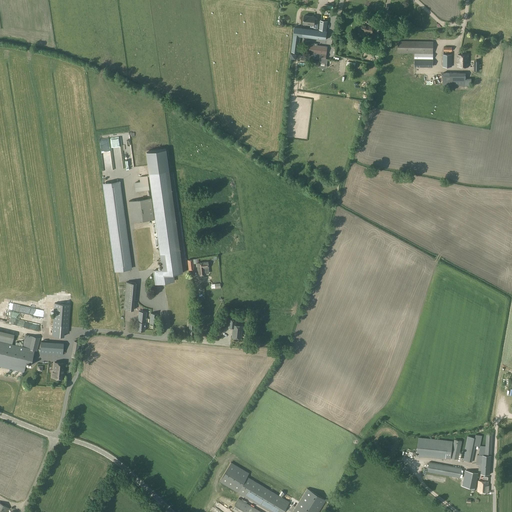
[(304,15),(303,24),(311,24),(310,27),(314,27),(314,28),(317,28),(318,24),(314,24),(315,16),(304,15)]
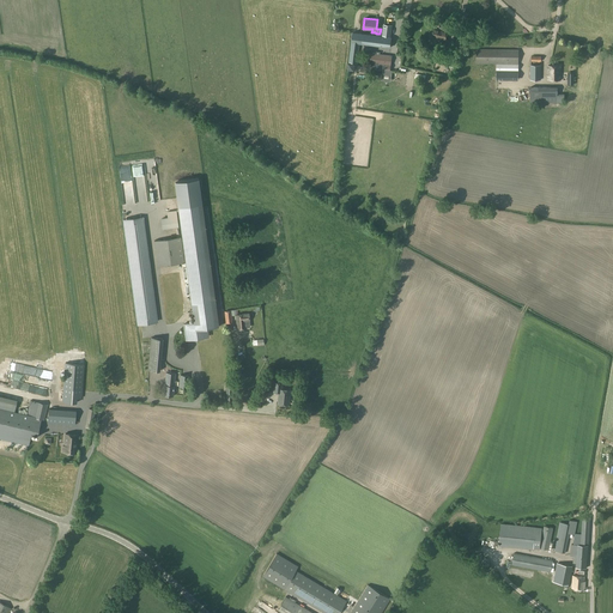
[(434,28),(432,37),(434,37),(434,40),(432,43),(442,46),(442,41),(443,40),(445,41),(448,31),(444,30),(444,29),(445,29),(445,25),(439,24),(439,25),(438,26),(438,28),(439,28),(439,29),(434,28)]
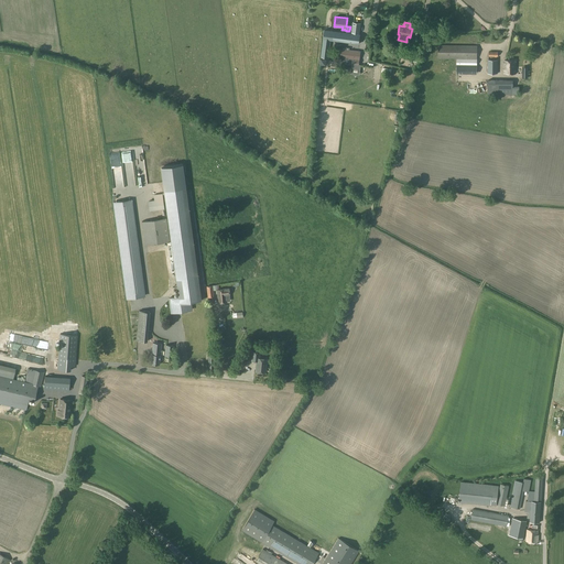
[(420,50),(425,34),(426,35),(427,30),(422,28),(421,33),(416,43),(418,43),(415,47),(420,50)]
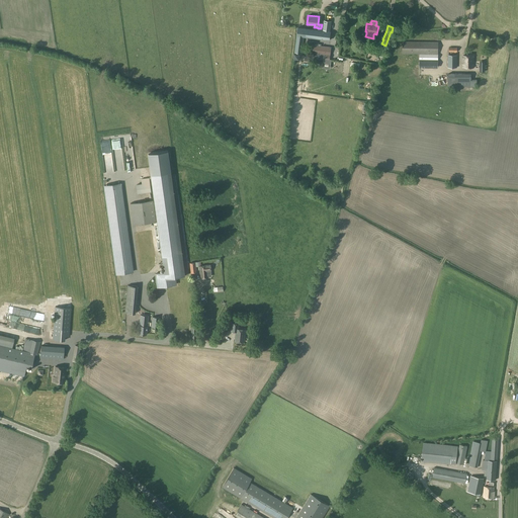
[(297,36),(329,40),(330,31),(298,27),(297,36)]
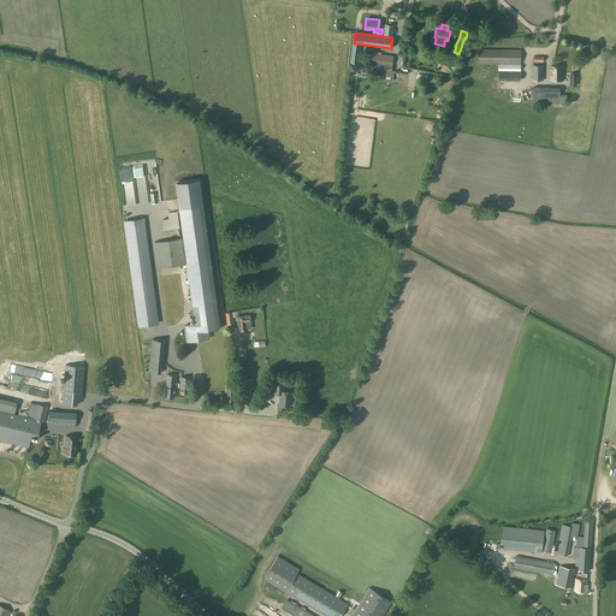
[(479,49),(479,64),(499,64),(521,64),(521,49),(479,49)]
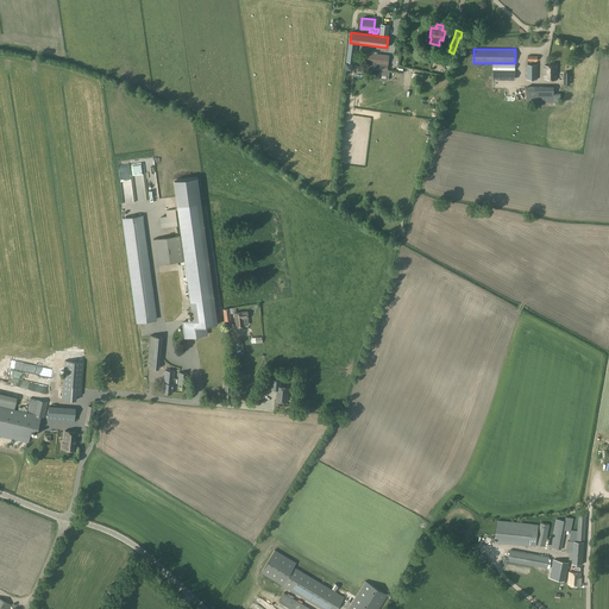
[(388,66),(390,55),(369,52),(368,62),(369,62),(369,66),(376,67),(376,63),(388,66)]
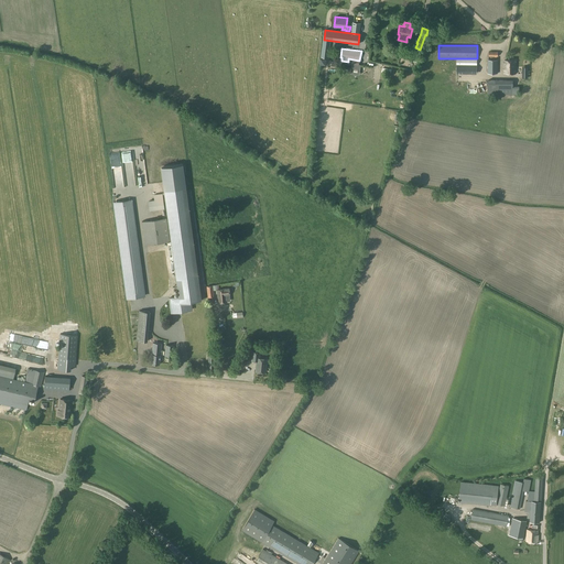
[(488,74),(498,74),(498,60),(488,60),(488,74)]
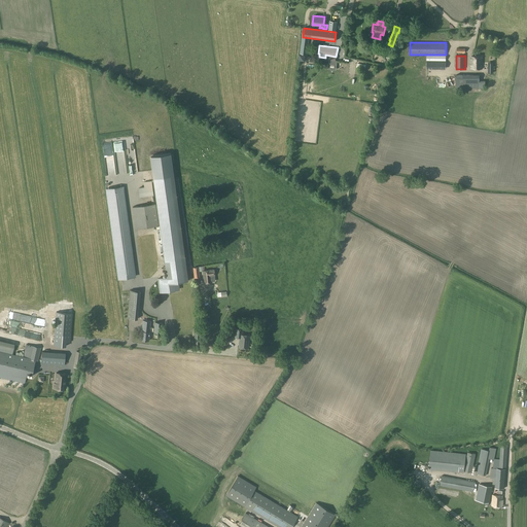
[(482,68),(482,56),(471,56),(471,59),(470,59),(470,63),(471,63),(471,68),(482,68)]
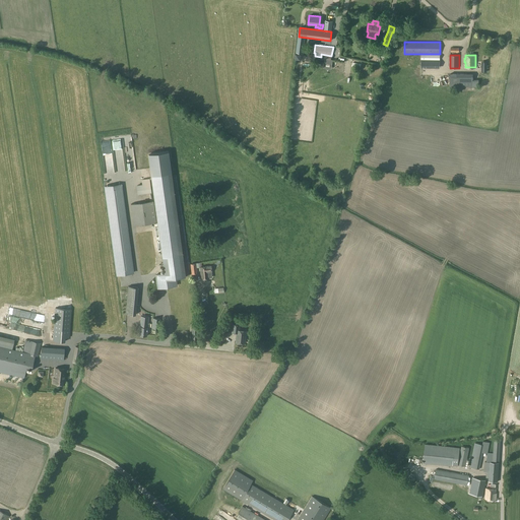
[(472,74),(449,73),(449,86),(472,86),(472,74)]
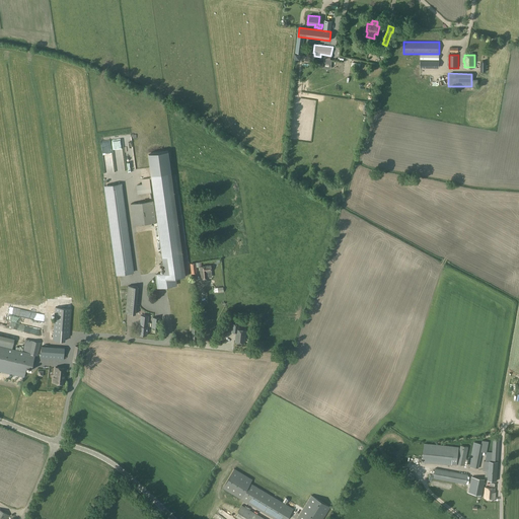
[(167,152),(149,154),(152,177),(164,273),(156,274),(157,288),(176,285),(175,277),(183,276),(189,275),(175,174),(170,175),(167,152)]
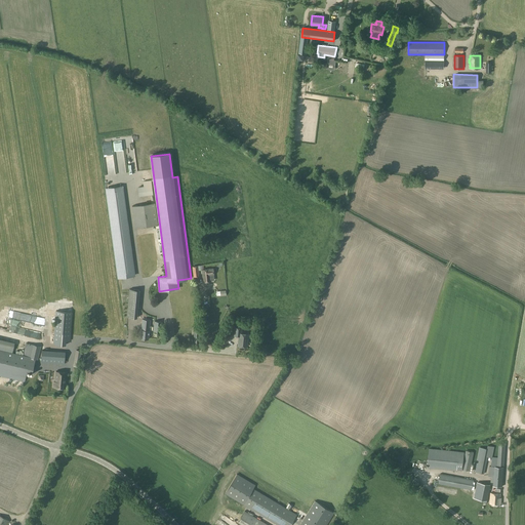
[(122,185),(106,187),(118,278),(134,276),(123,193),(122,185)]
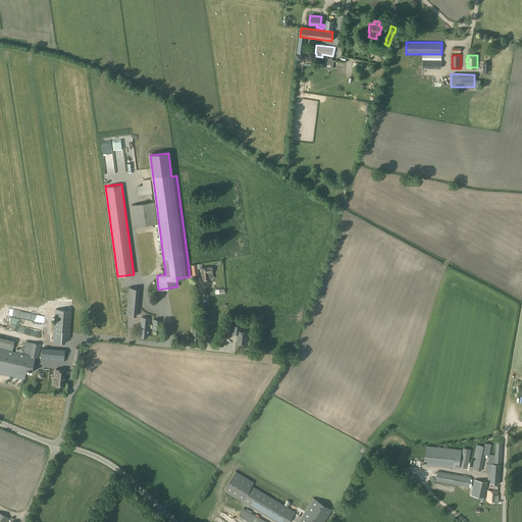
[(135,226),(157,223),(154,202),(132,205),(135,226)]
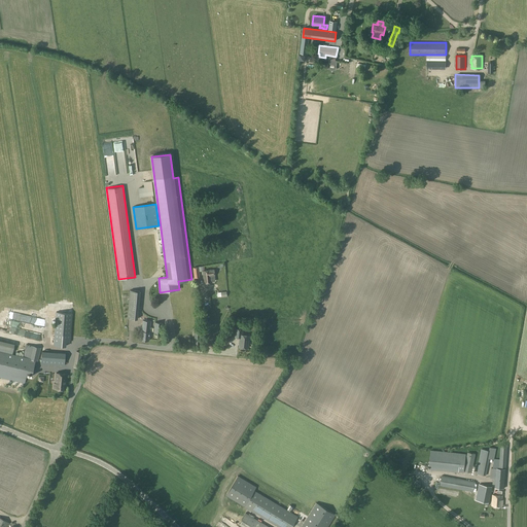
[(215,281),(214,275),(214,270),(203,271),(205,283),(211,282),(211,281),(212,281),(212,282),(215,281)]
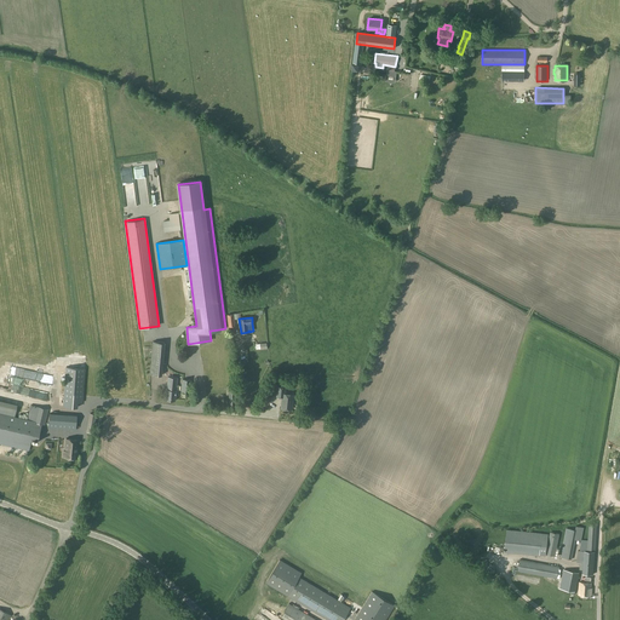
[(149,375),(161,375),(165,343),(153,343),(149,375)]
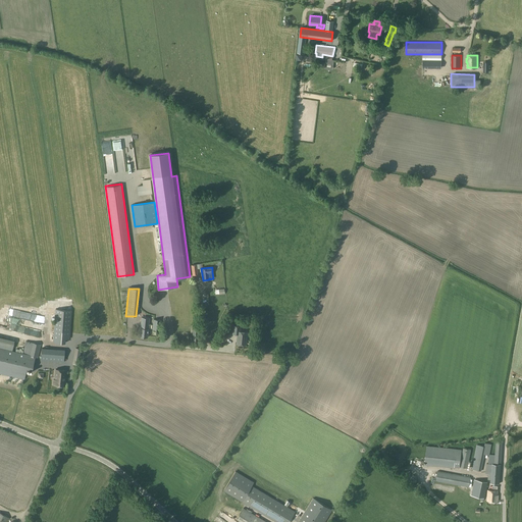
[(54,330),(53,343),(65,343),(65,338),(69,338),(70,332),(71,310),(56,309),(54,330)]
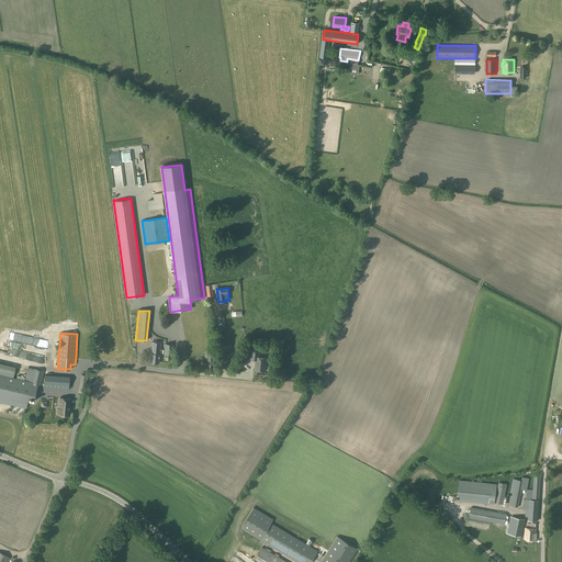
[(161,343),(153,341),(152,353),(149,353),(149,362),(159,363),(159,353),(161,343)]
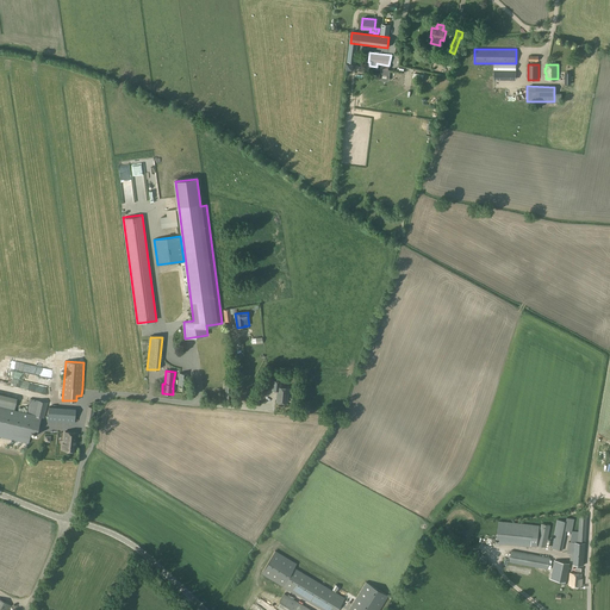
[(179,385),(187,386),(188,374),(180,373),(179,385)]
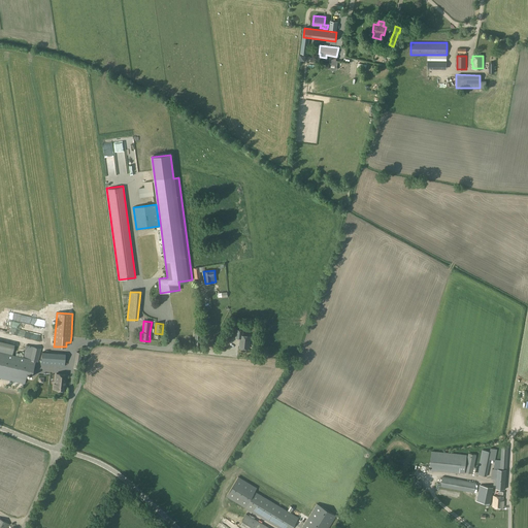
[(237,338),(241,338),(240,349),(250,350),(251,336),(243,336),(243,331),(237,330),(237,338)]
